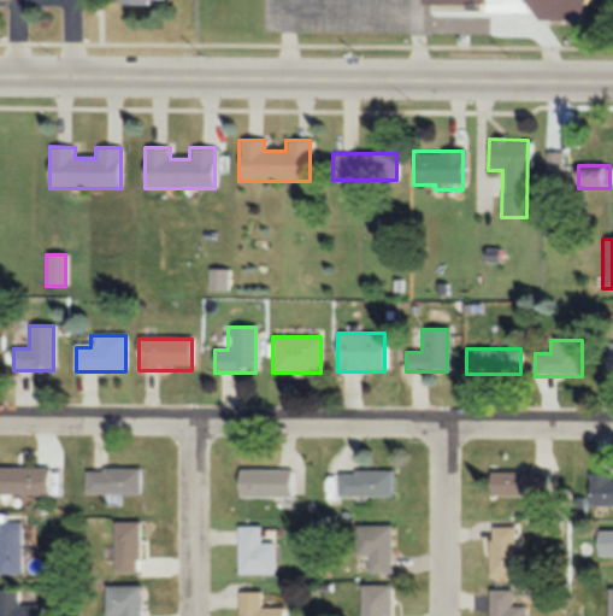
[(0,497),(52,497),(52,469),(0,469),(0,497)]
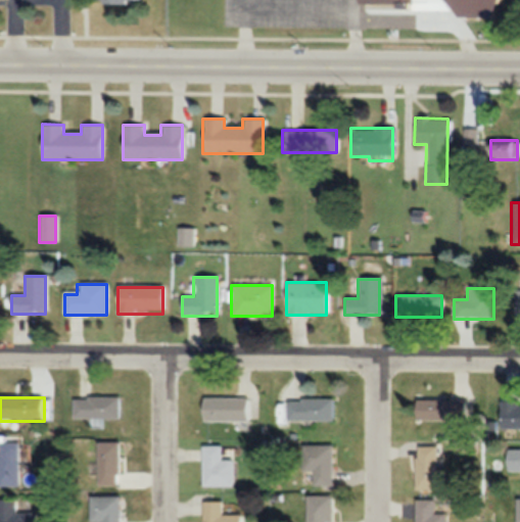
[(119,398),(73,398),(73,421),(119,421),(119,398)]
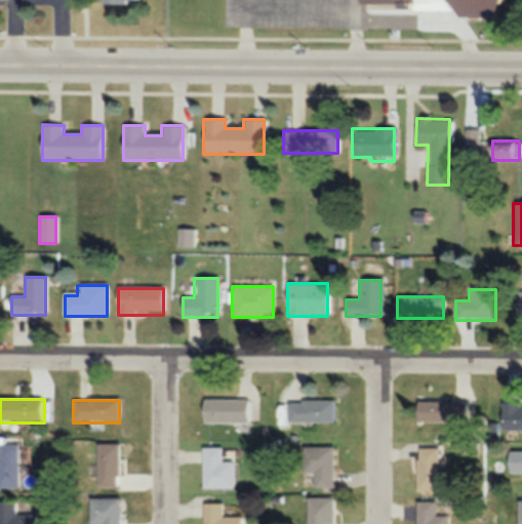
[(247,401),(203,401),(203,425),(247,425),(247,401)]
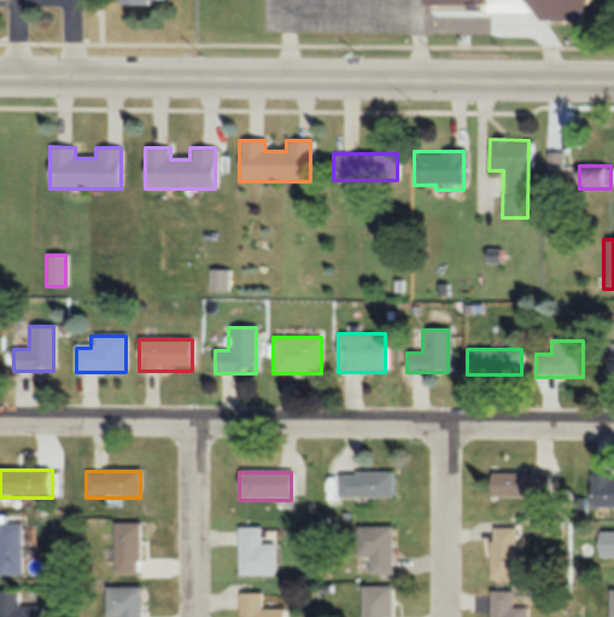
[(391,472),(337,472),(337,499),(391,499),(391,472)]
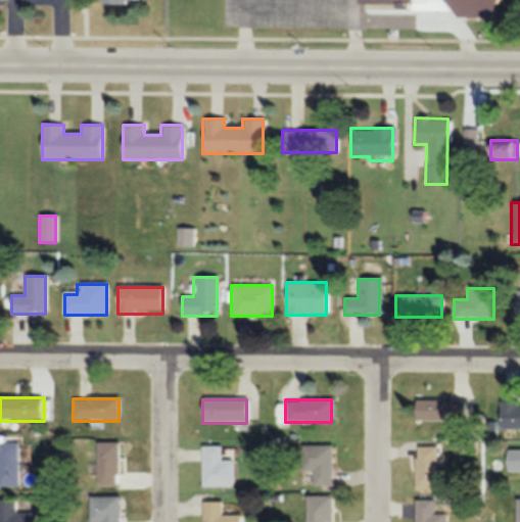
[(464,400),(415,400),(415,421),(464,421),(464,400)]
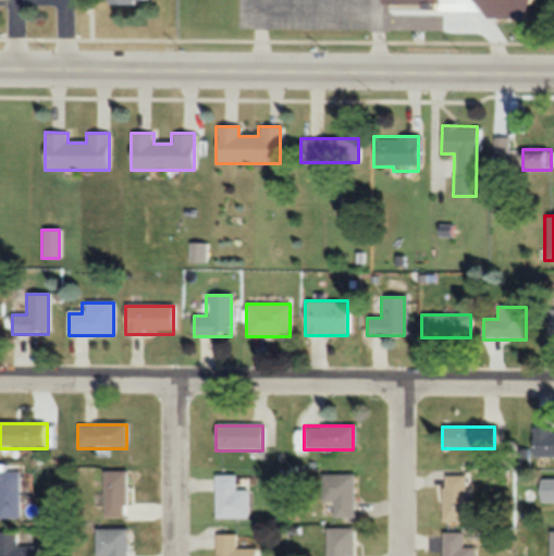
[(532,457),(553,457),(553,429),(532,429),(532,457)]
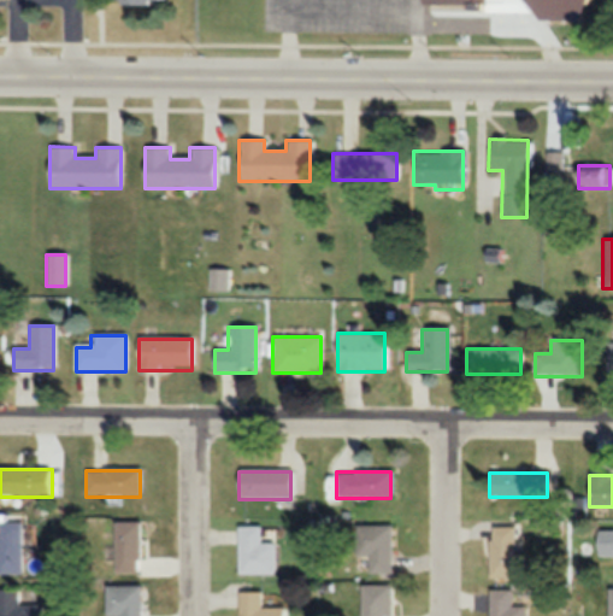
[(139,574),(139,523),(115,523),(115,574),(139,574)]
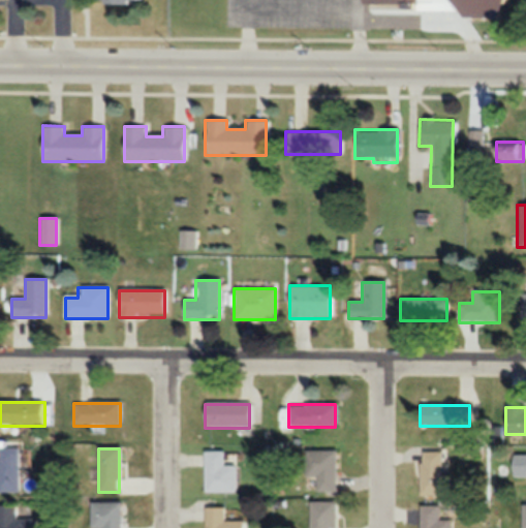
[(19,449),(0,449),(0,493),(19,493),(19,449)]
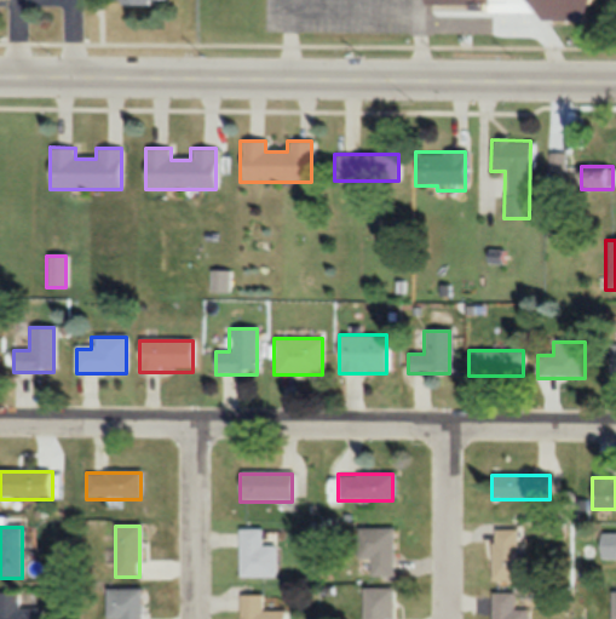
[(357,560),(370,560),(370,578),(392,578),(392,528),(357,528),(357,560)]
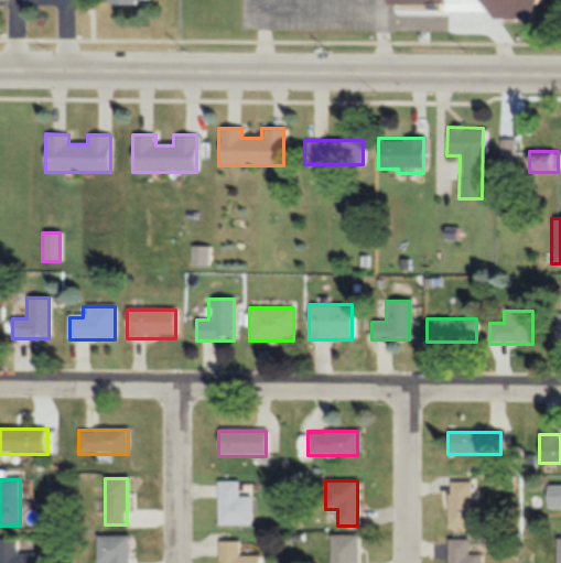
[(217,526),(249,526),(249,494),(238,494),(238,482),(217,482),(217,526)]
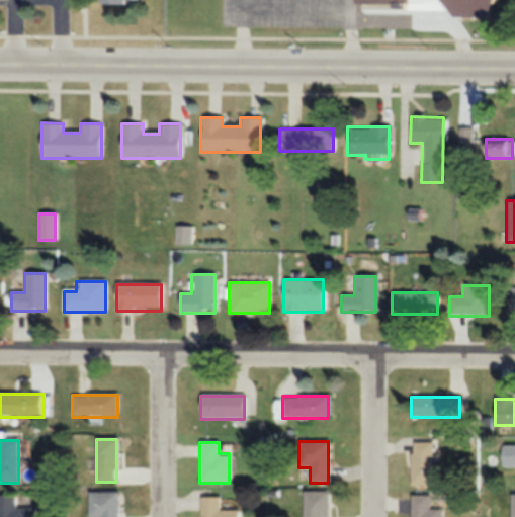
[(432,442),(411,442),(411,486),(432,486),(432,442)]
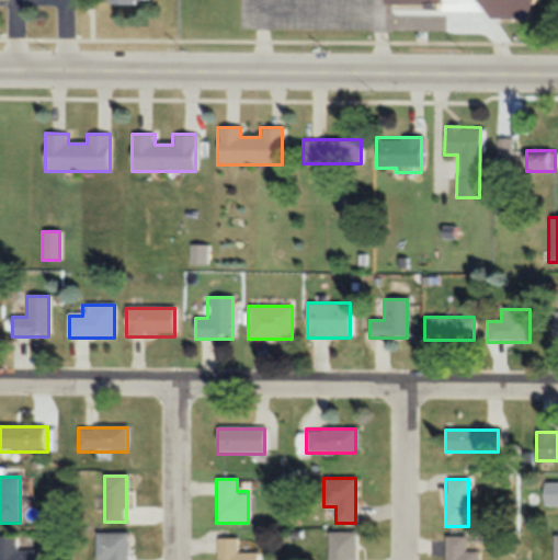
[(557,481),(544,482),(544,506),(557,505),(557,481)]
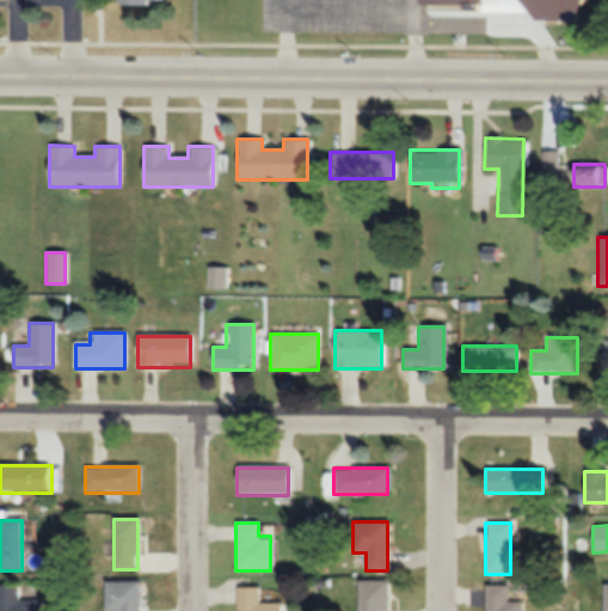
[(385,610),(386,581),(357,581),(357,610),(385,610)]
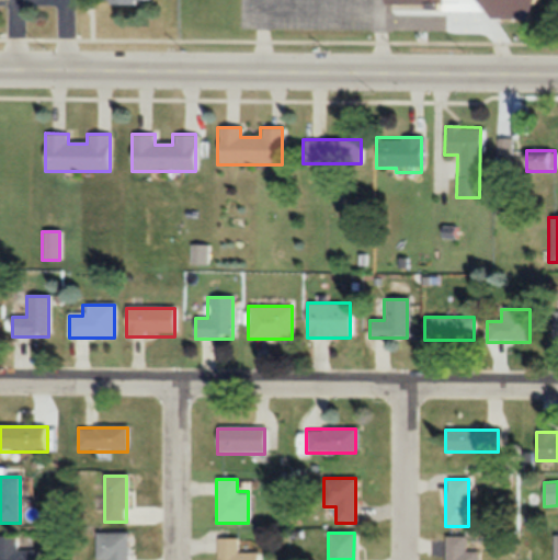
[(127,559),(127,534),(95,534),(95,559),(127,559)]
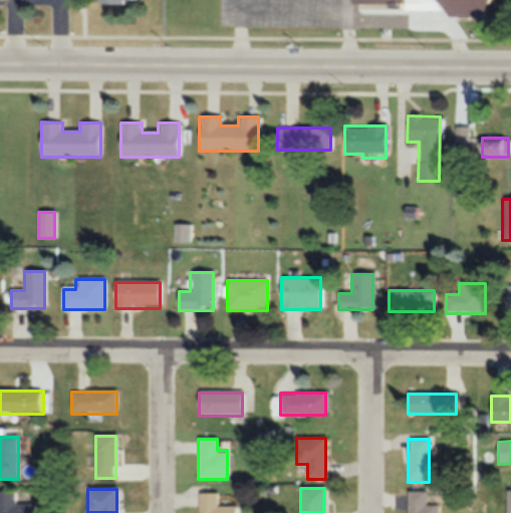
[(436,512),(436,504),(426,504),(426,491),(408,491),(407,512),(436,512)]
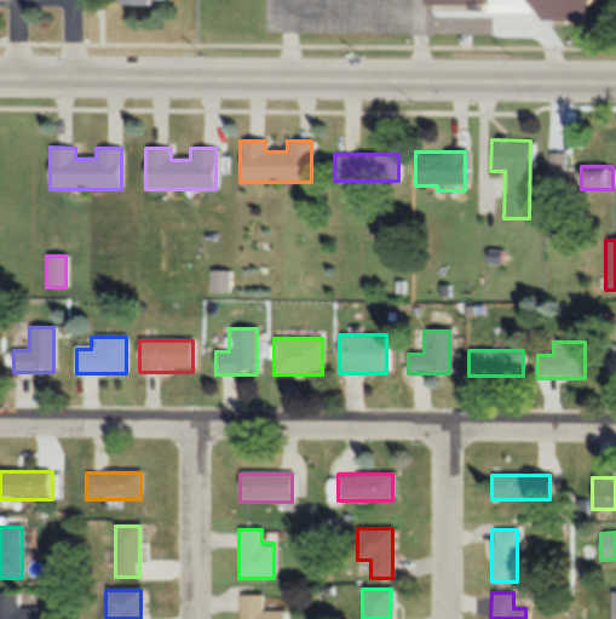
[(40,618),(41,609),(18,609),(18,595),(0,595),(0,618),(40,618)]
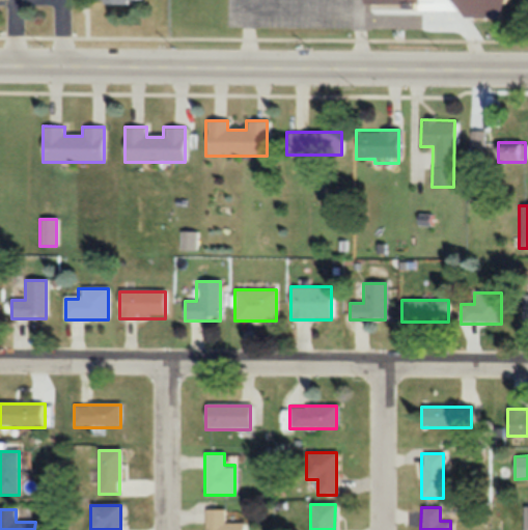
[(224,510),(204,510),(203,529),(243,529),(244,523),(224,523),(224,510)]
